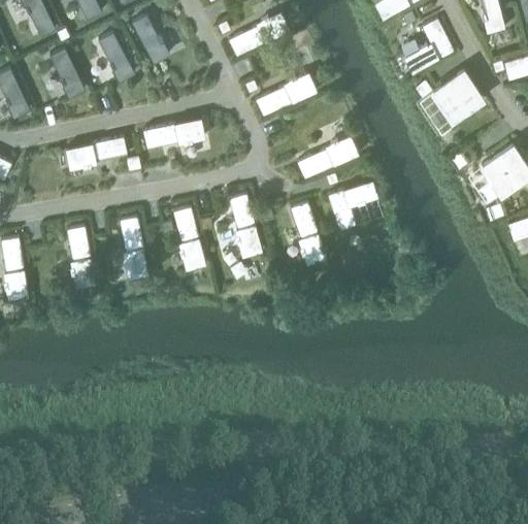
[(40,37),(56,30),(40,0),(21,0),(28,14),(29,14),(40,37)]
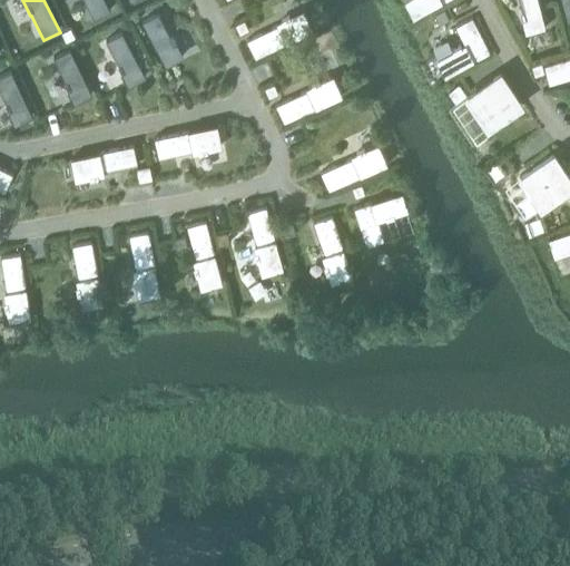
[(81,0),(94,21),(110,13),(102,0),(81,0)]
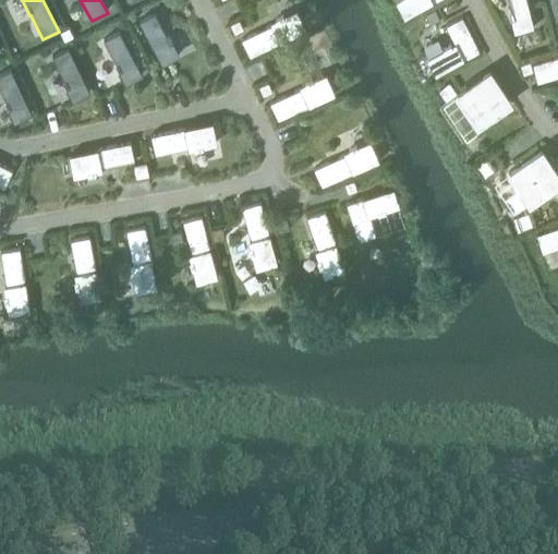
[(445,0),(404,0),(398,3),(405,20),(445,0)]
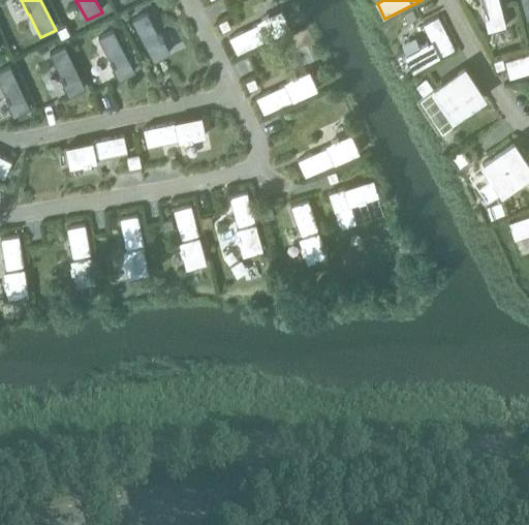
[(488,34),(506,29),(498,0),(480,0),(485,13),(483,14),(488,34)]
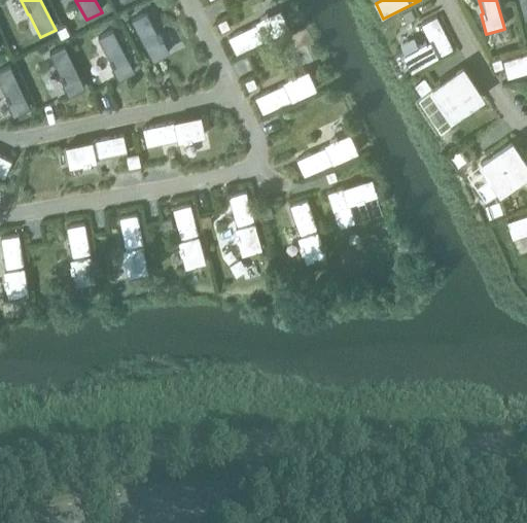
[(526,0),(517,0),(524,24),(526,22),(526,0)]
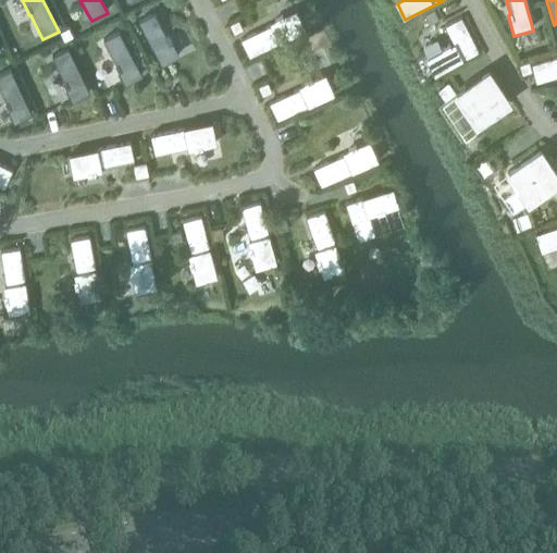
[(546,22),(540,3),(529,7),(536,26),(546,22)]
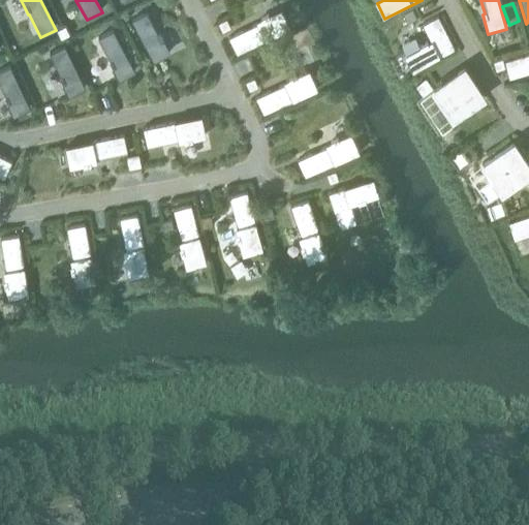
[(153,63),(168,55),(159,37),(158,37),(146,14),(131,23),(153,63)]
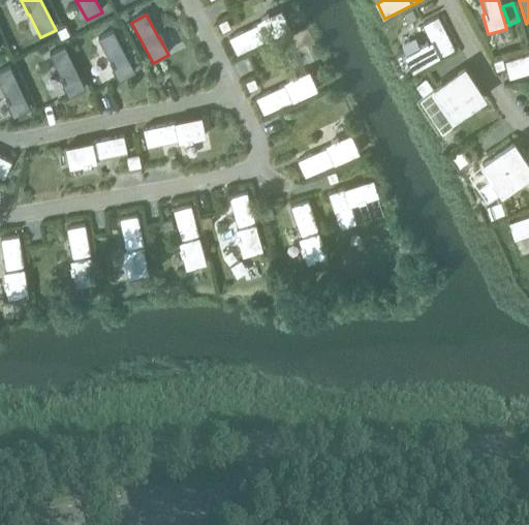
[(228,40),(237,58),(289,32),(280,14),(269,20),(268,18),(261,21),(261,23),(257,26),(257,27),(228,40)]
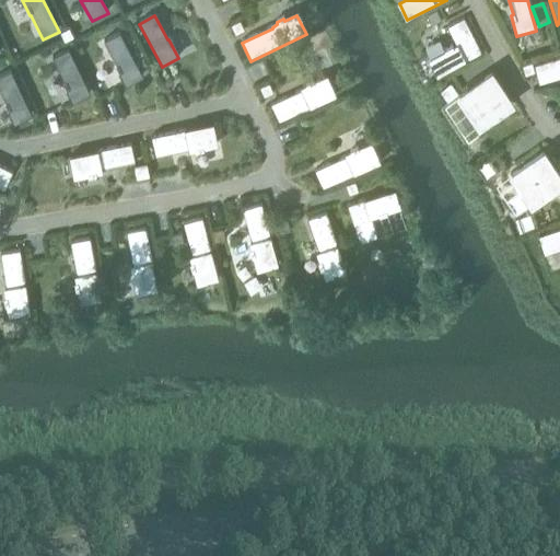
[(481,56),(464,21),(446,30),(456,49),(453,50),(452,48),(444,53),(445,55),(430,62),(438,79),(481,56)]
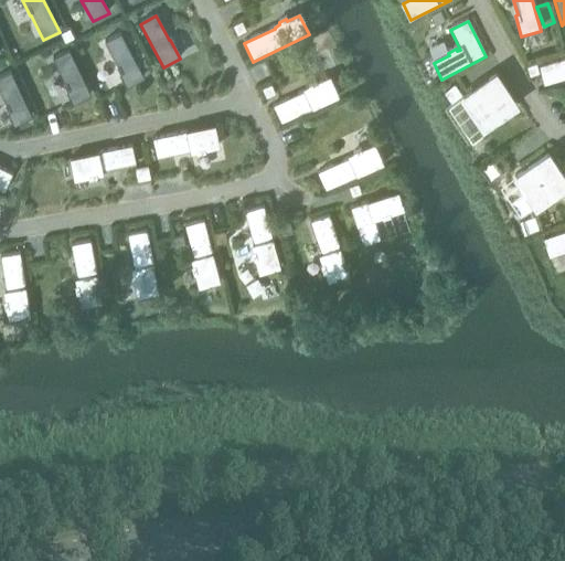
[(126,87),(144,77),(120,34),(105,43),(117,67),(116,67),(126,87)]
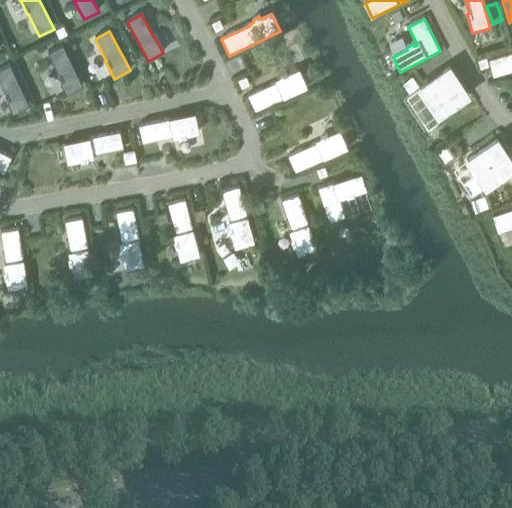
[(66,95),(82,87),(62,47),(48,54),(58,76),(57,77),(66,95)]
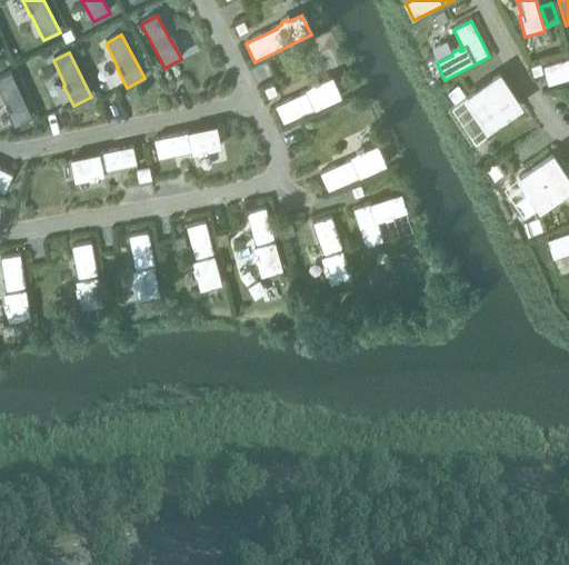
[(568,59),(541,68),(547,87),(568,80),(568,59)]
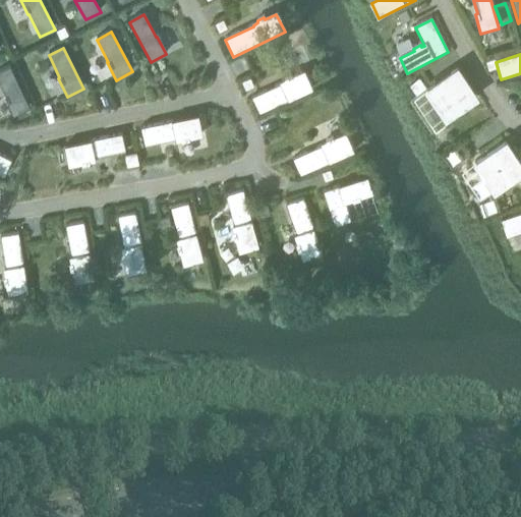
[(13,116),(30,109),(10,67),(0,71),(0,85),(5,97),(4,98),(13,116)]
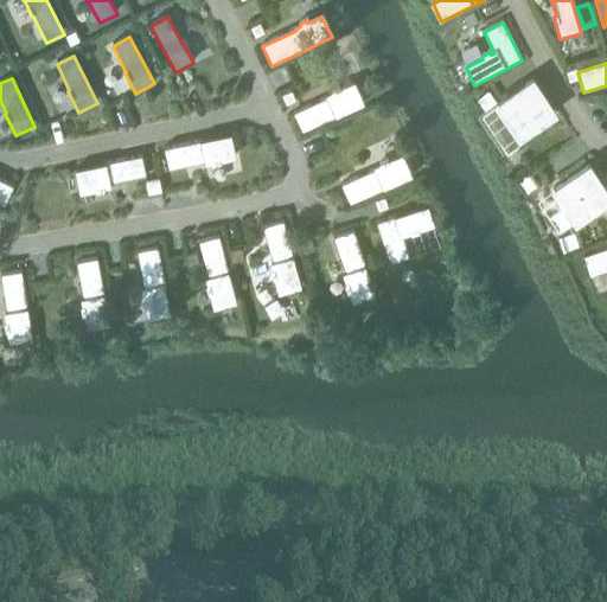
[(554,115),(532,83),(498,107),(503,114),(500,116),(506,125),(509,122),(518,138),(554,115)]
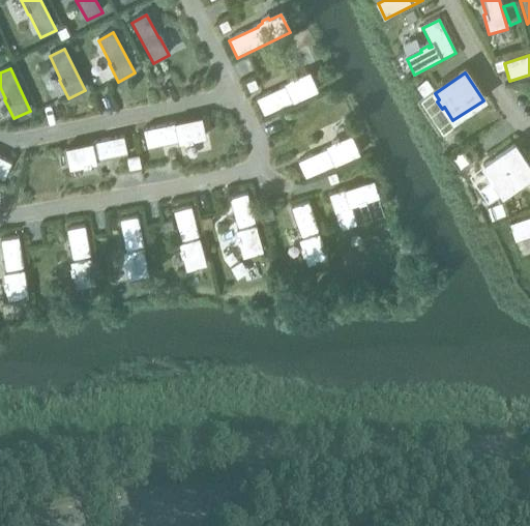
[(286,87),(256,101),(264,118),(317,93),(307,76),(296,81),(295,79),(289,82),(290,84),(285,86),(286,87)]
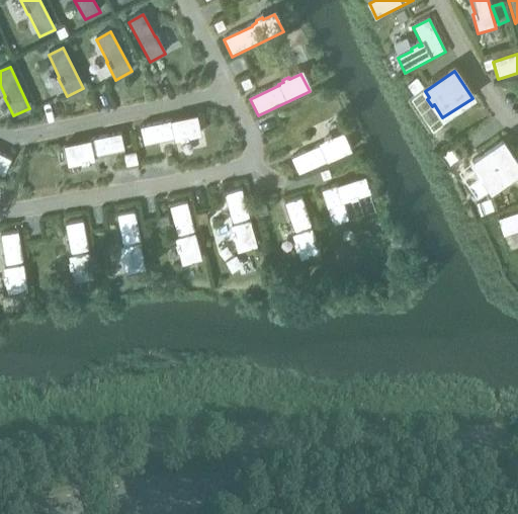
[(140,129),(144,147),(175,140),(175,141),(180,140),(180,142),(188,141),(187,139),(199,136),(195,116),(140,129)]
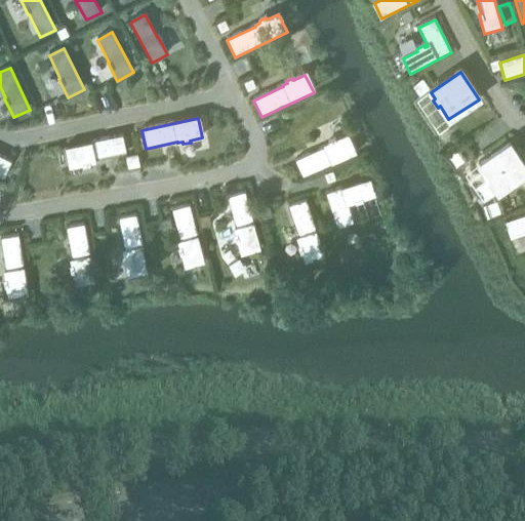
[(94,161),(126,155),(122,136),(66,149),(70,168),(82,165),(83,167),(90,166),(89,164),(94,163),(94,161)]
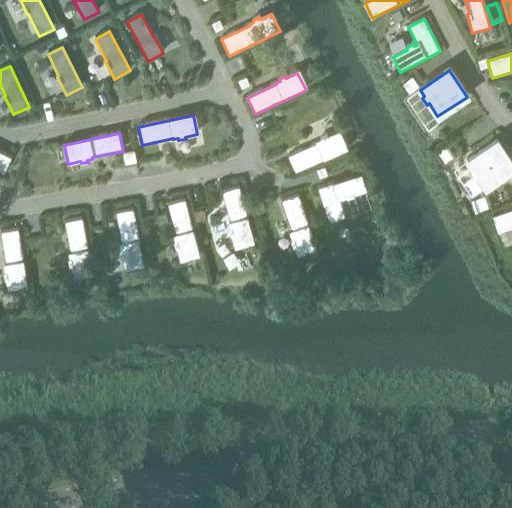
[(295,174),(346,152),(339,134),(327,139),(326,137),(320,140),(321,142),(316,144),(316,145),(287,158),(295,174)]
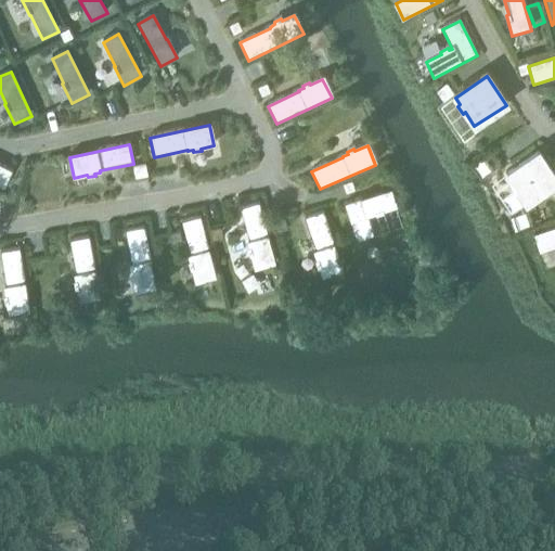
[(554,184),(554,178),(539,154),(506,176),(511,183),(510,184),(514,192),(516,191),(526,205),(554,184)]
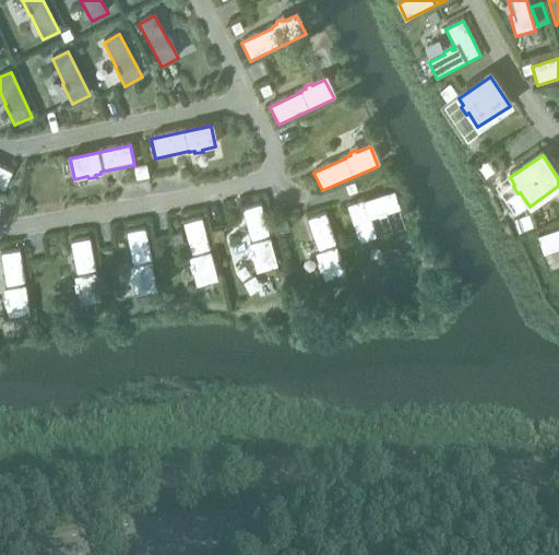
[(0,189),(3,191),(12,174),(0,167),(0,189)]
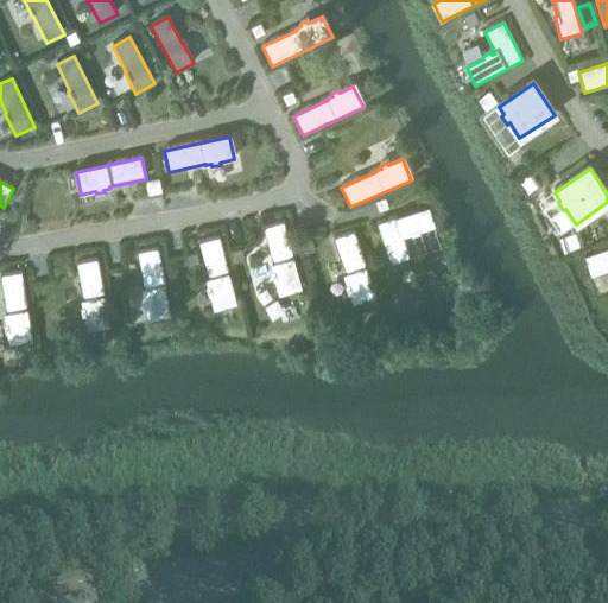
[(426,208),(377,226),(390,266),(410,260),(403,237),(411,234),(412,236),(419,234),(419,232),(434,227),(426,208)]
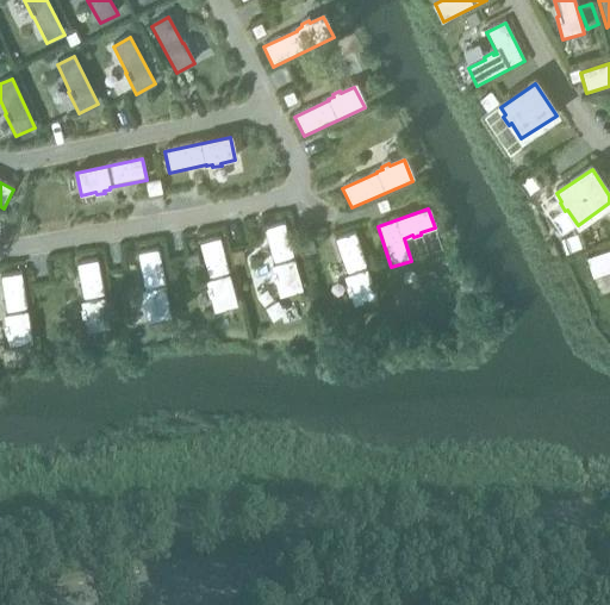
[(303,289),(285,224),(263,230),(274,267),(273,268),(274,273),(272,274),(274,282),(277,281),(280,295),(303,289)]
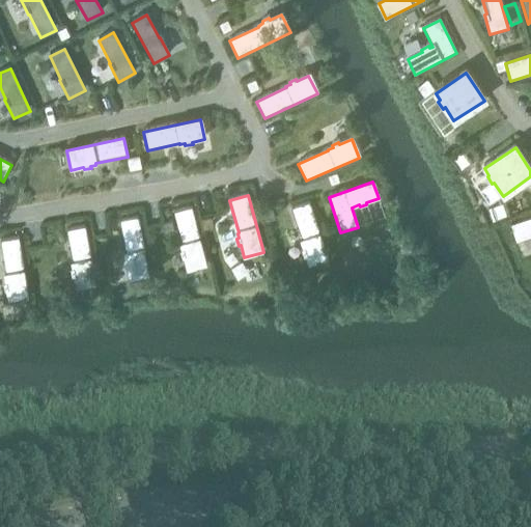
[(306,257),(309,266),(328,259),(309,203),(291,210),(303,245),(302,245),(304,250),(302,250),(304,257),(306,257)]
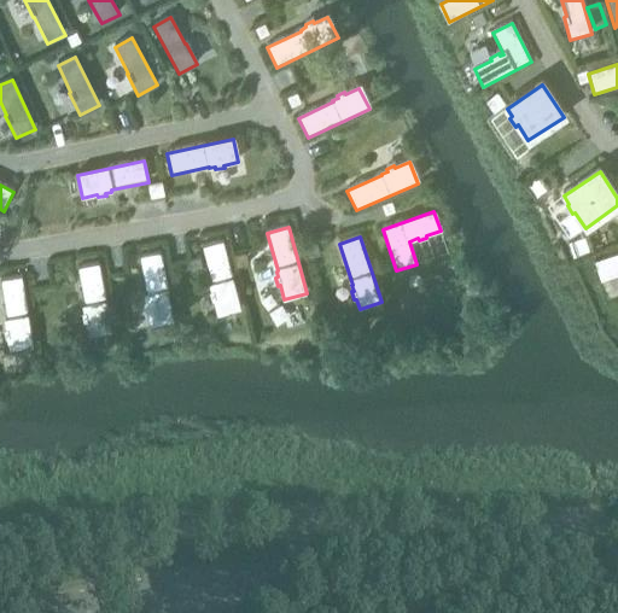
[(223,243),(202,249),(211,286),(210,287),(211,292),(209,293),(211,301),(214,301),(219,315),(240,309),(223,243)]
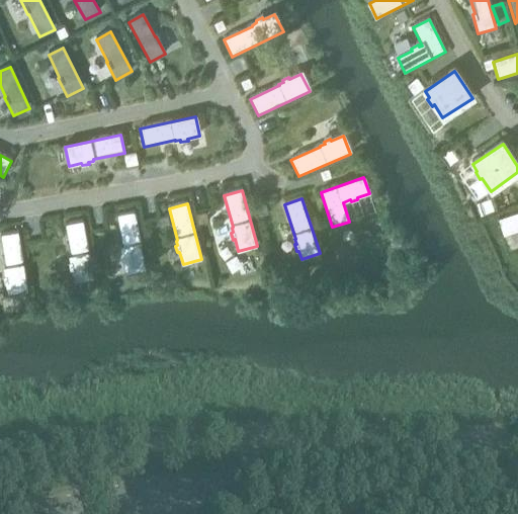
[(517,211),(499,219),(504,235),(517,230),(517,211)]
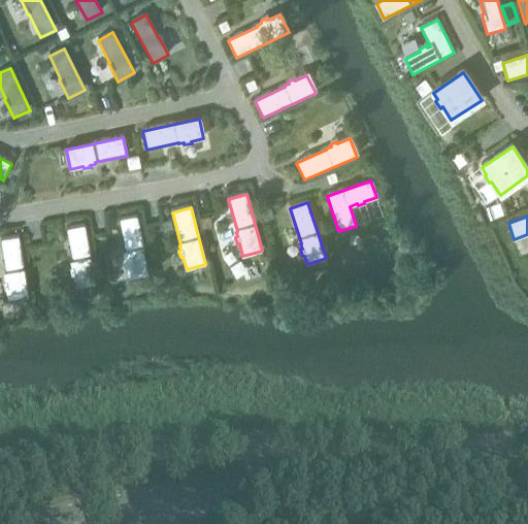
[(137,218),(119,221),(126,254),(124,254),(125,258),(123,259),(124,266),(127,266),(129,279),(149,274),(137,218)]
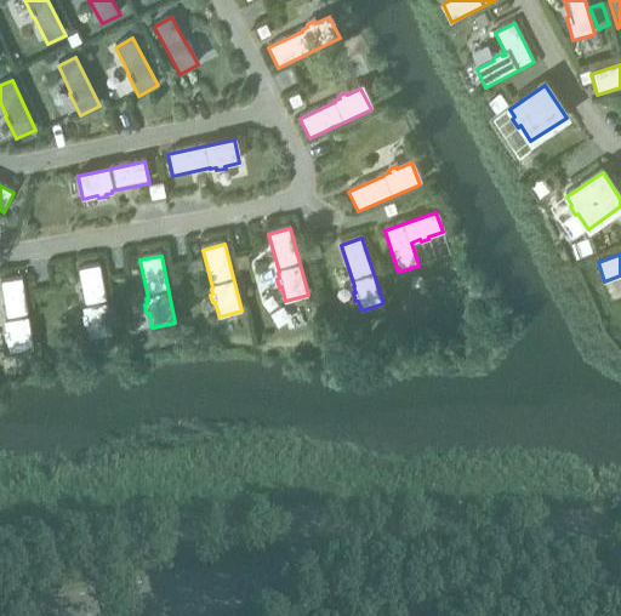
[(113,334),(100,267),(78,271),(85,309),(84,309),(85,315),(83,315),(84,324),(86,324),(90,338),(113,334)]
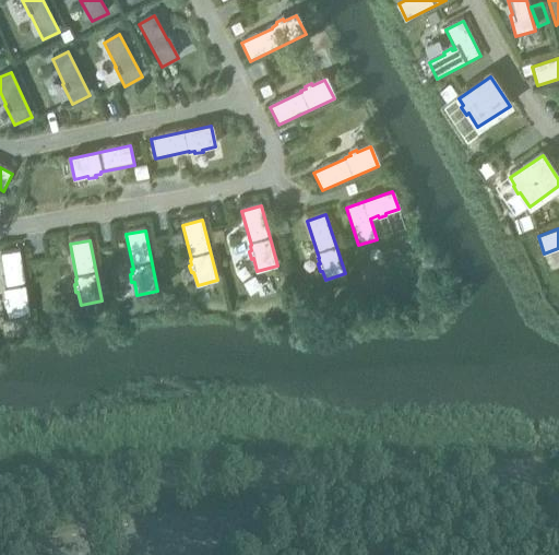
[(30,314),(20,252),(0,256),(6,291),(4,291),(6,295),(3,296),(4,304),(7,303),(9,317),(30,314)]
